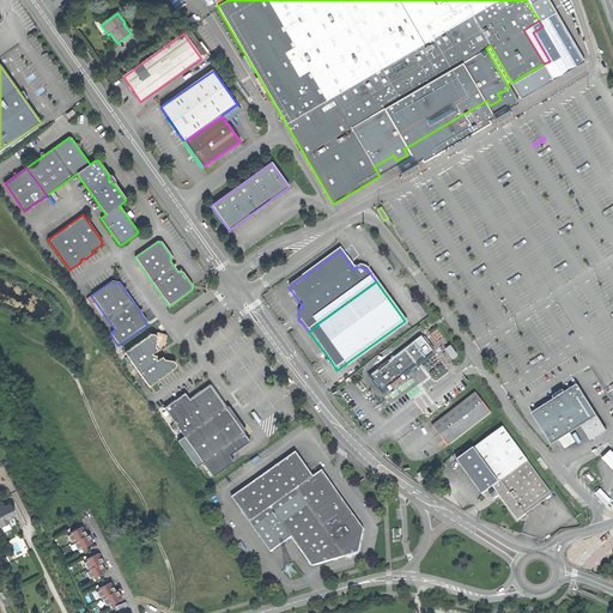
[(173,362),(164,360),(159,359),(157,362),(156,359),(152,357),(151,356),(155,353),(155,347),(157,339),(155,335),(151,335),(125,353),(149,388),(176,369),(176,365),(173,362)]
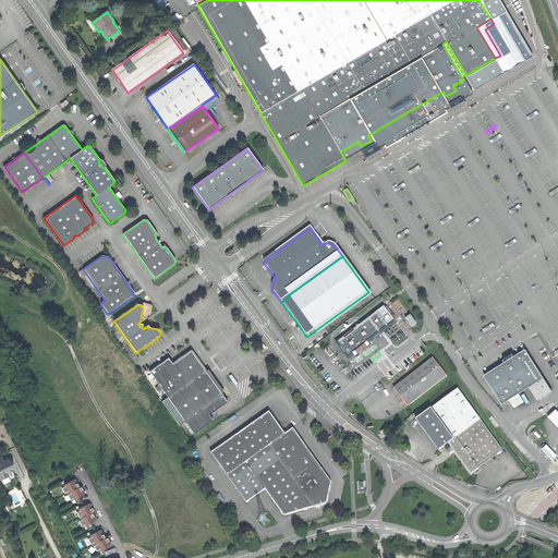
[(387,305),(370,318),(341,340),(342,340),(338,343),(341,348),(339,350),(341,352),(342,350),(346,354),(348,356),(352,353),(353,355),(355,353),(354,353),(365,344),(365,346),(367,344),(366,343),(380,332),(397,318),(387,305)]
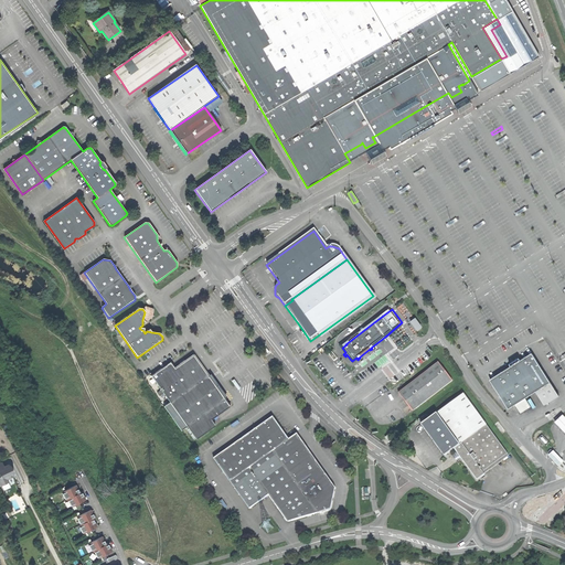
[(416,331),(422,329),(417,318),(411,321),(416,331)]
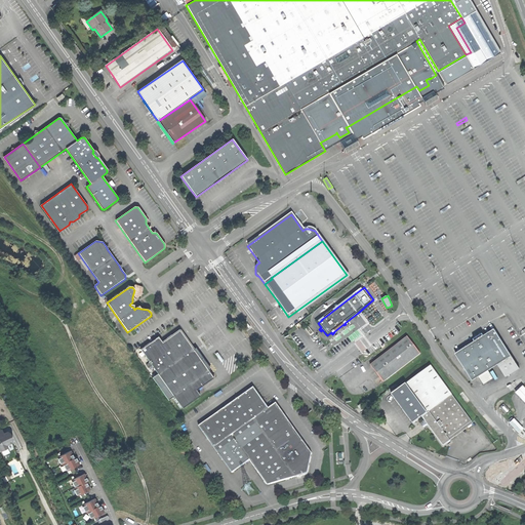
[(305,330),(310,336),(314,334),(309,328),(305,330)]
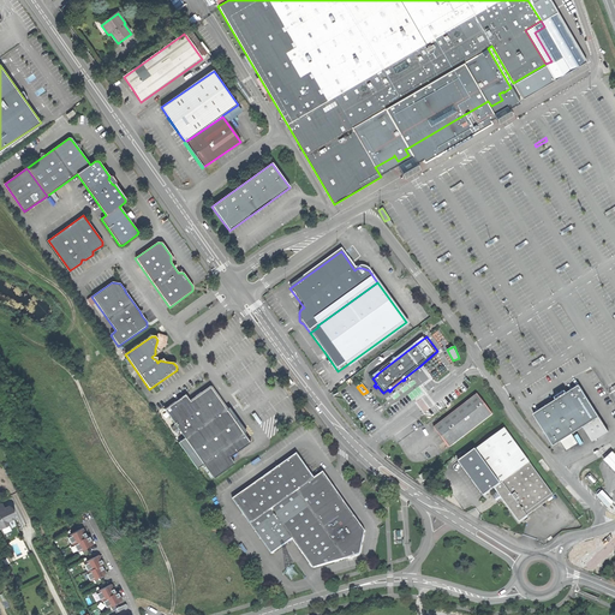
[(573,388),(535,412),(545,430),(555,445),(589,423),(595,419),(599,416),(580,384),(573,388)]
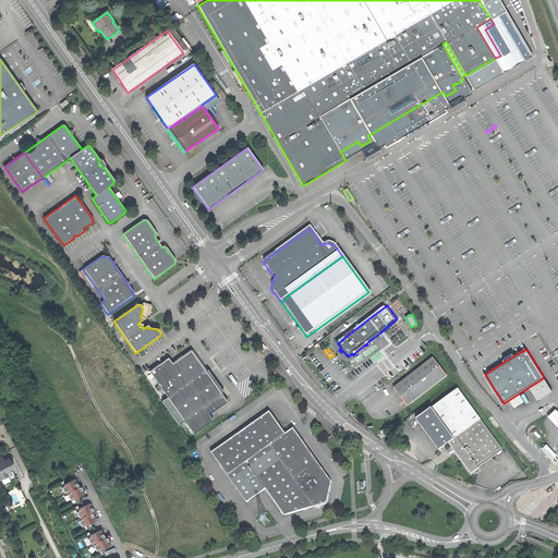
[(148,372),(194,435),(213,421),(208,415),(227,402),(191,351),(172,364),(168,359),(148,372)]
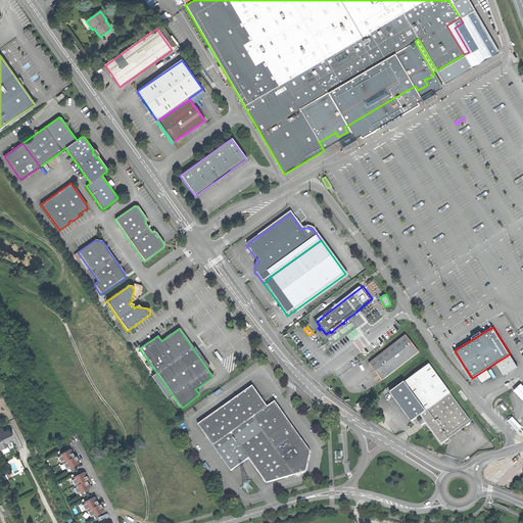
[(371,363),(384,379),(421,351),(408,334),(371,363)]
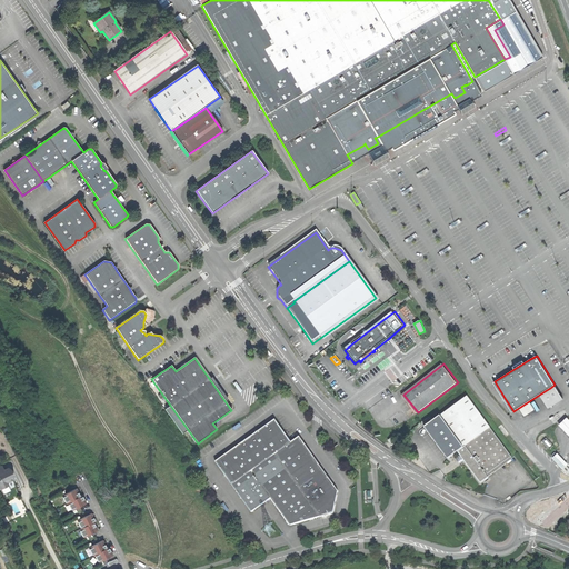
[(233,383),(240,392),(243,390),(237,381),(233,383)]
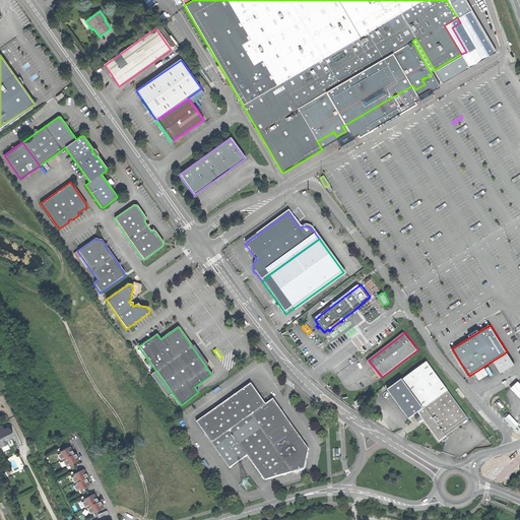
[(511,356),(507,351),(503,354),(507,361),(511,356)]
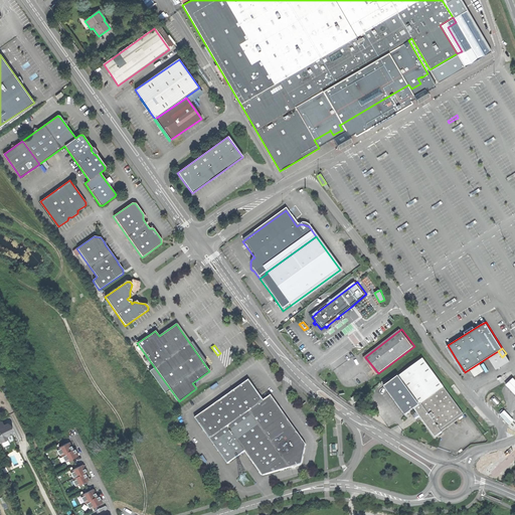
[(502,357),(498,351),(493,354),(497,360),(502,357)]
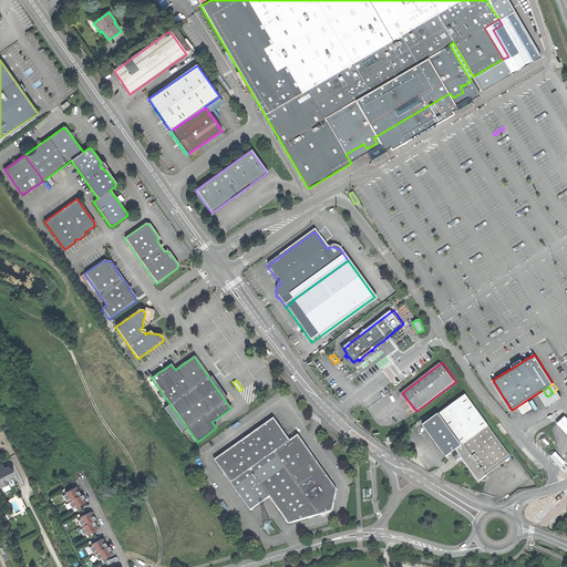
[(467,393),(440,413),(463,445),(457,449),(480,481),(487,475),(485,472),(509,454),(467,393)]
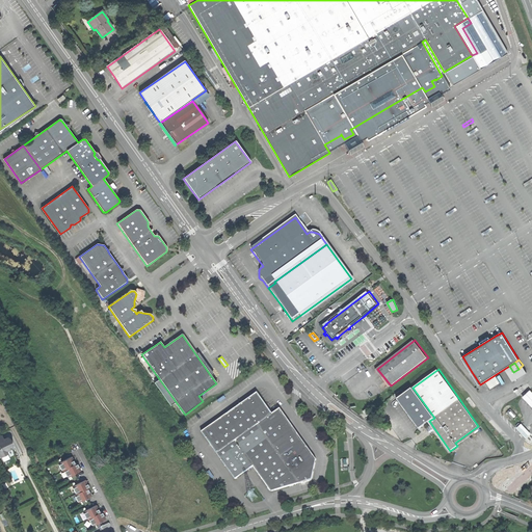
[(413,388),(398,398),(408,413),(419,428),(429,421),(434,418),(413,388)]
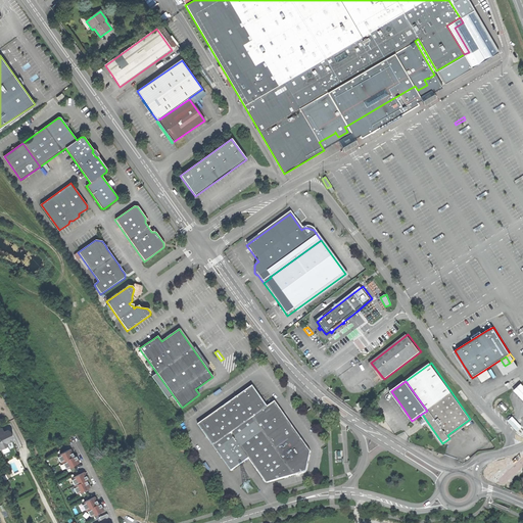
[(522,400),(522,385),(522,384),(514,391),(522,400)]
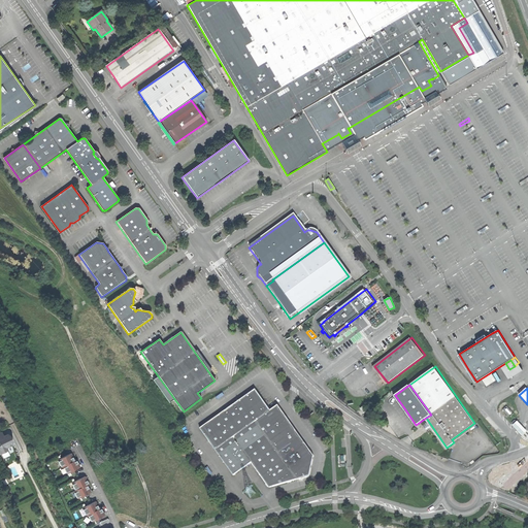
[(255,391),(199,429),(233,476),(251,464),(269,489),(309,476),(314,457),(294,430),(277,406),(270,411),(255,391)]
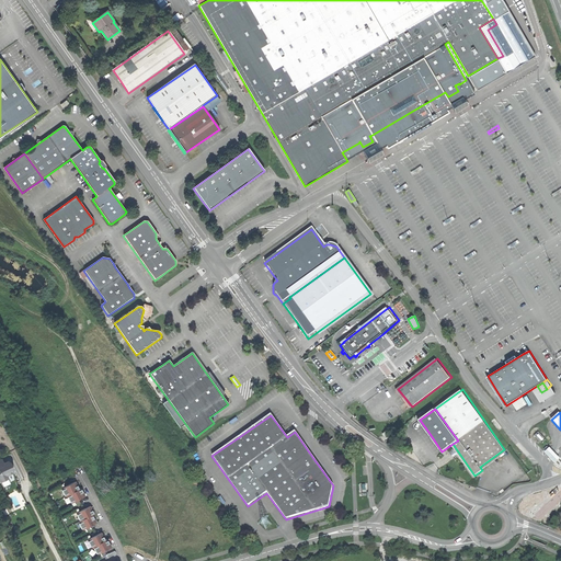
[(553,460),(556,464),(560,458),(557,455),(550,447),(546,453),(553,460)]
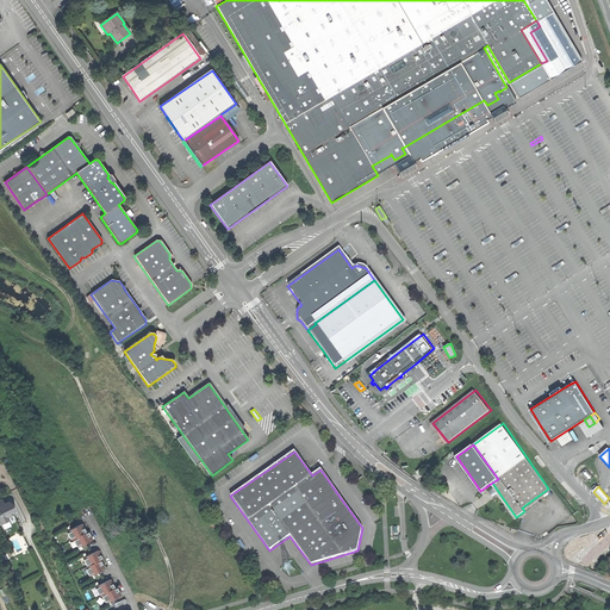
[(0,522),(1,526),(8,522),(7,518),(11,517),(14,515),(12,510),(10,505),(5,508),(4,505),(2,502),(0,502),(0,522)]
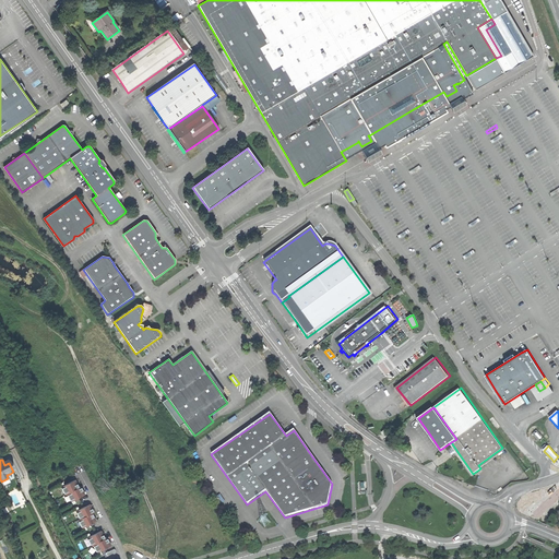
[(79,487),(75,479),(60,488),(70,502),(85,495),(81,487),(80,488),(79,487)]
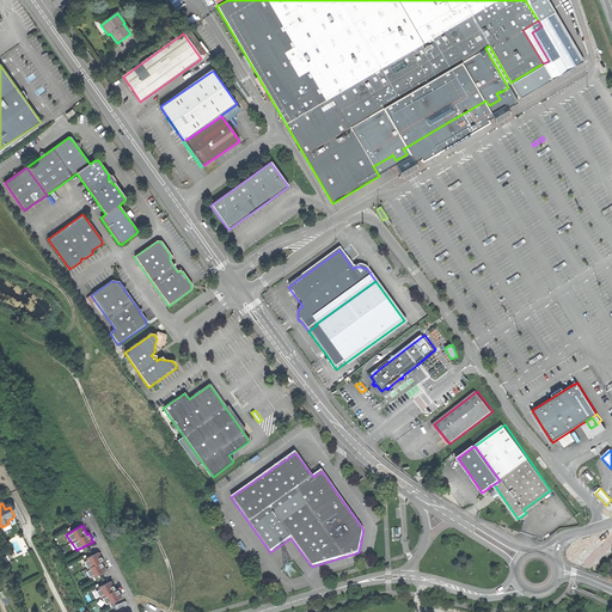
[(104,561),(99,551),(81,561),(90,579),(106,570),(102,562),(104,561)]
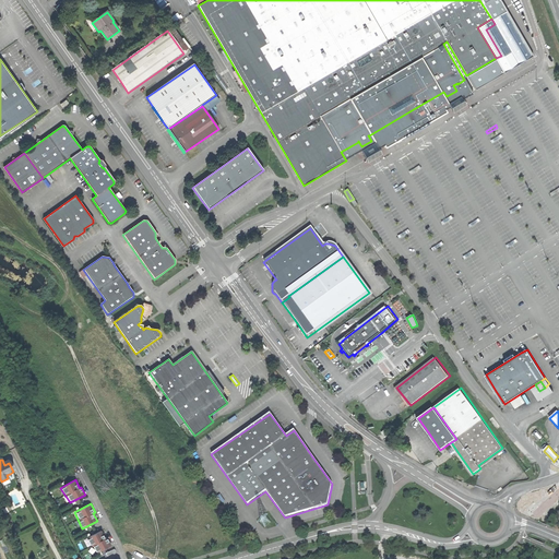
[(106,537),(103,531),(87,538),(97,554),(113,546),(108,538),(106,538),(106,537)]
